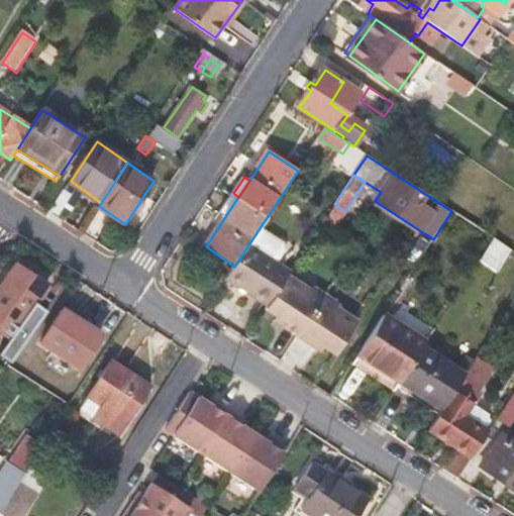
[(233,193),(221,211),(226,215),(238,197),(233,193)]
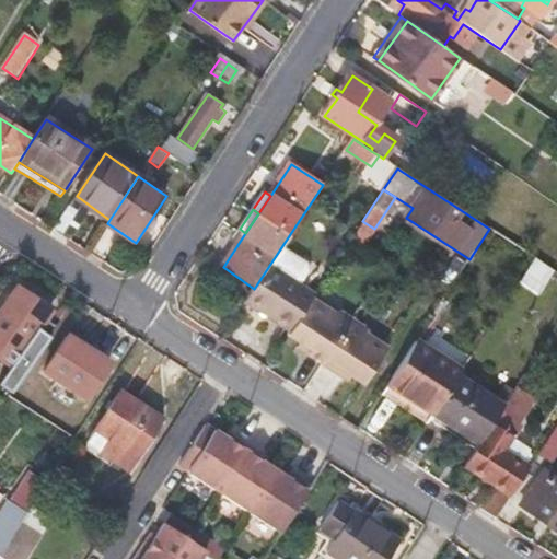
[(308,271),(306,264),(281,247),(254,289),(244,303),(288,334),(312,298),(314,295),(299,286),(308,271)]
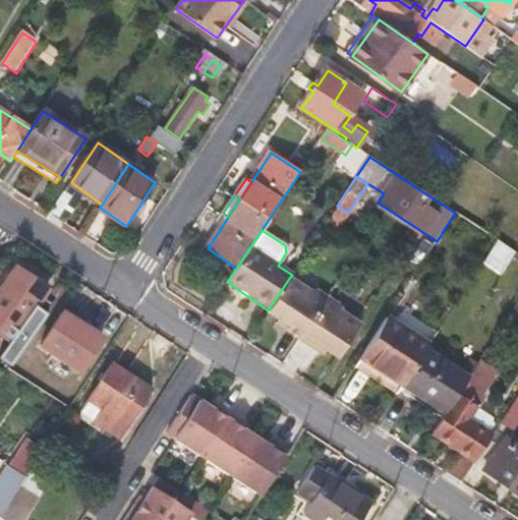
[(1,357),(12,365),(48,314),(37,306),(48,290),(17,269),(0,293),(0,336),(10,344),(1,357)]
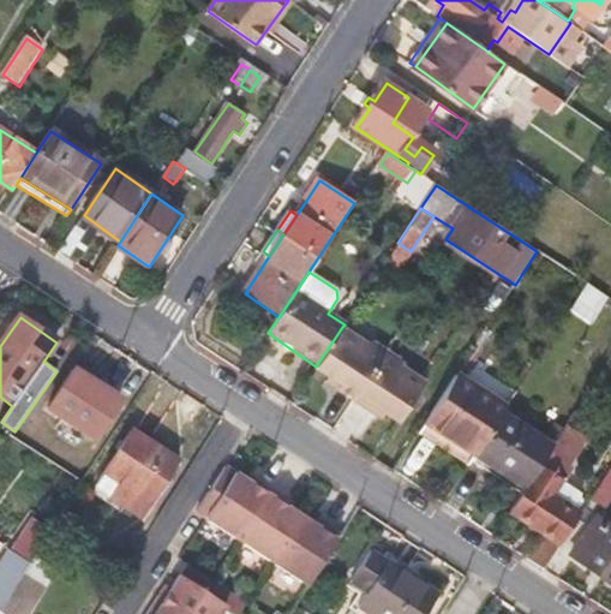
[(71,334),(79,340),(87,328),(78,323),(71,334)]
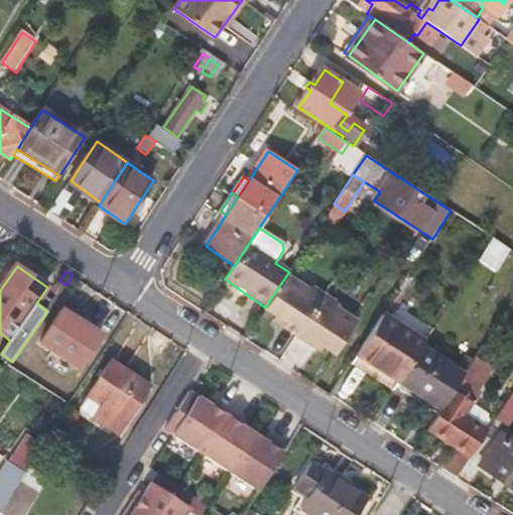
[(310,286),(306,288),(287,274),(265,307),(265,308),(286,323),(283,327),(297,336),(324,294),(310,286)]
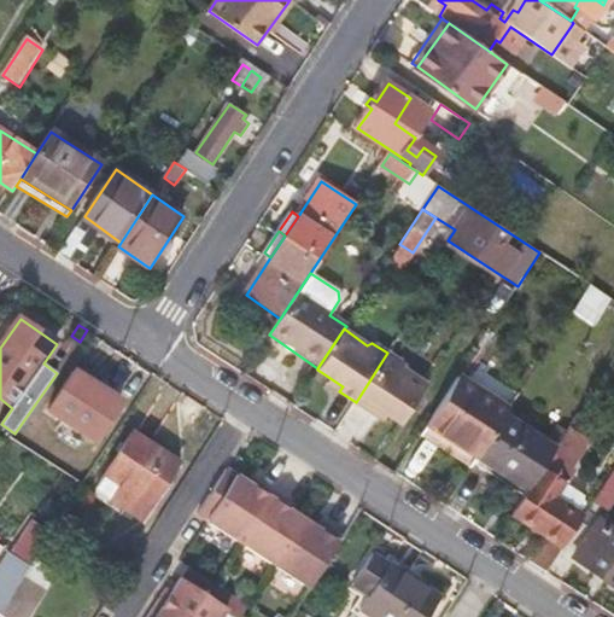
[(404,370),(403,362),(387,353),(356,402),(372,413),(375,408),(401,425),(426,384),(404,370)]
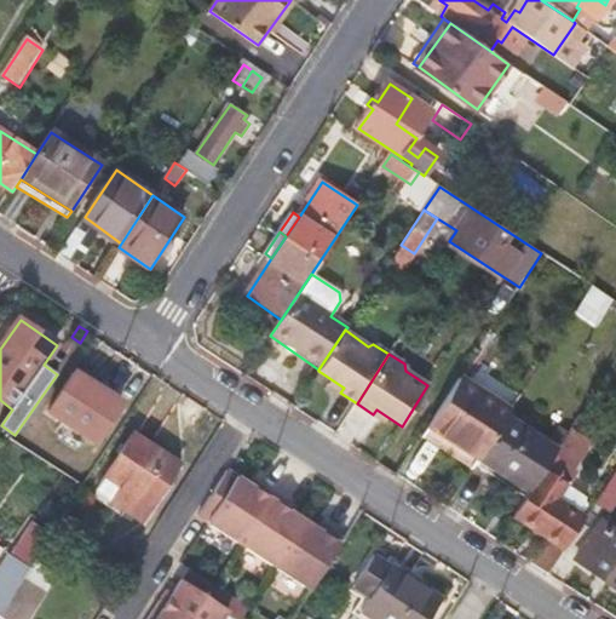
[(49,413),(96,443),(121,405),(74,373),(49,413)]
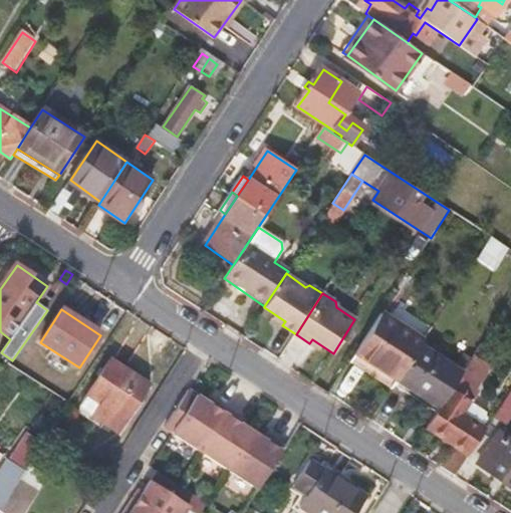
[(421,346),(377,318),(355,353),(398,381),(421,346)]
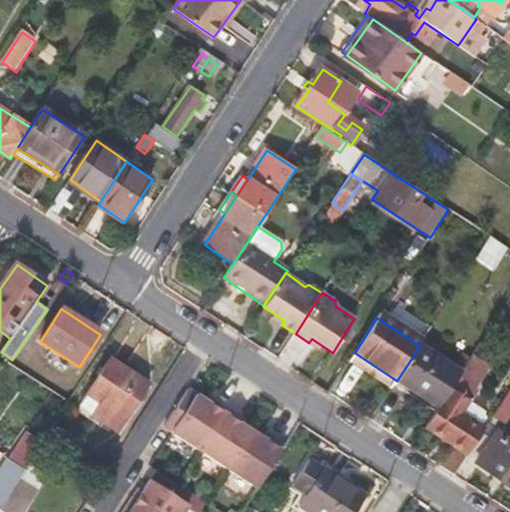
[(438,408),(461,373),(420,346),(397,381),(438,408)]
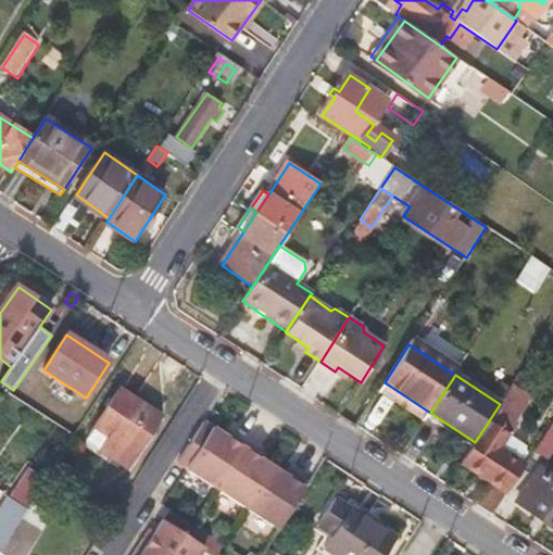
[(385,382),(377,392),(424,421),(430,413),(385,382)]
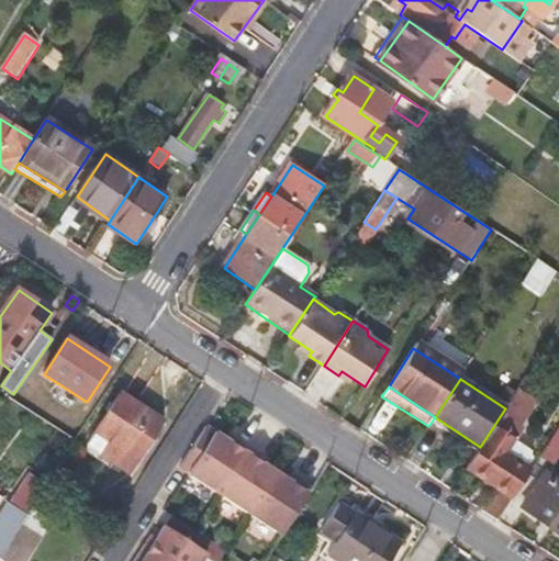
[(467,467),(498,487),(513,497),(530,470),(505,452),(522,427),(520,426),(535,400),(518,389),(505,408),(480,447),(467,467)]
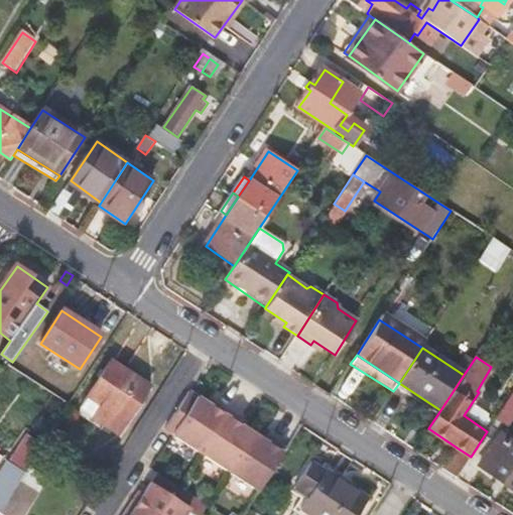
[(118,434),(148,387),(110,364),(81,410),(118,434)]
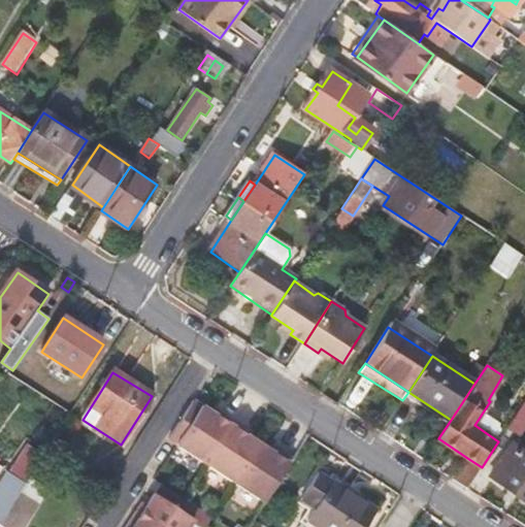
[(524,400),(509,426),(520,433),(524,426),(524,400)]
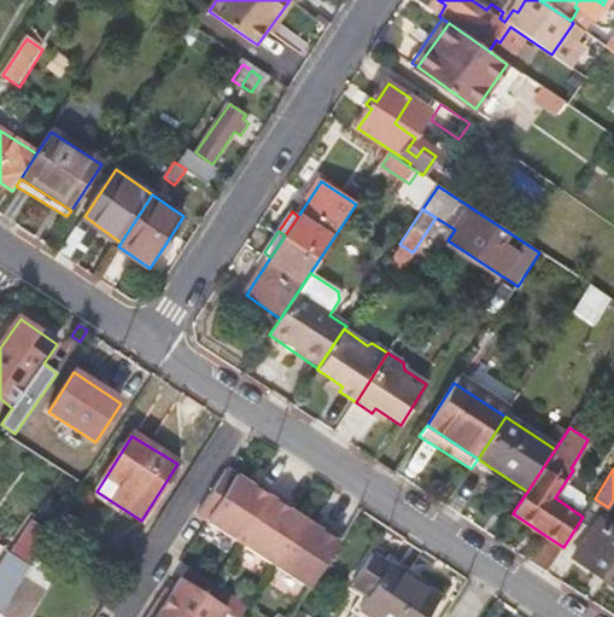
[(198,518),(313,589),(345,539),(328,527),(325,534),(287,510),(292,502),(261,483),(256,489),(228,471),(198,518)]
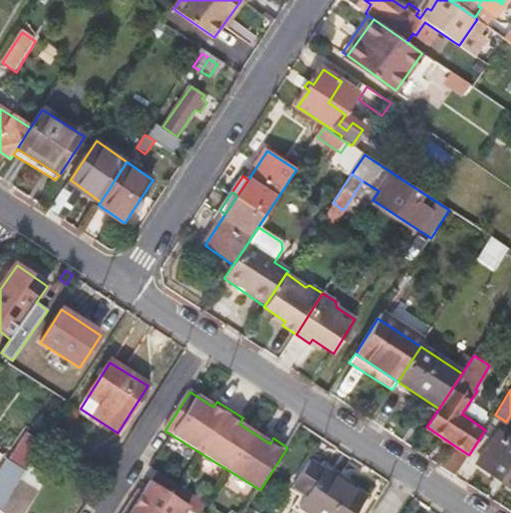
[(478,462),(510,487),(510,438),(501,430),(478,462)]
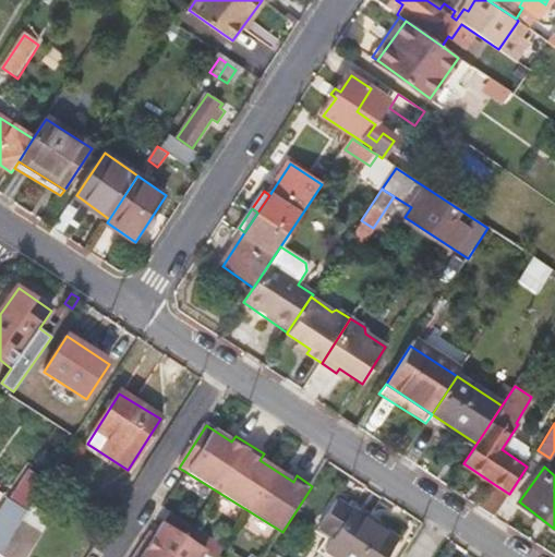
[(48,482),(31,469),(11,499),(28,511),(32,507),(48,482)]
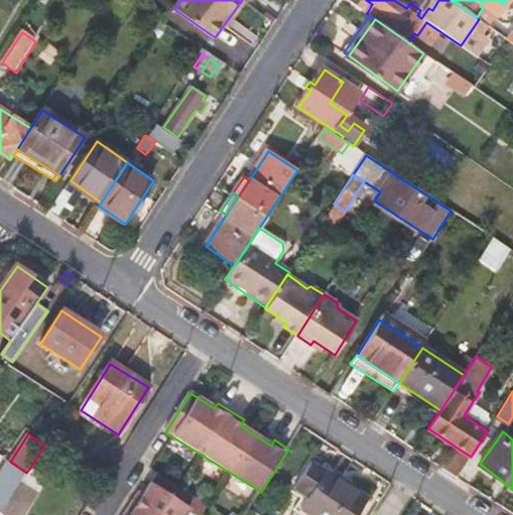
[(457,447),(443,470),(457,478),(471,457),(457,447)]
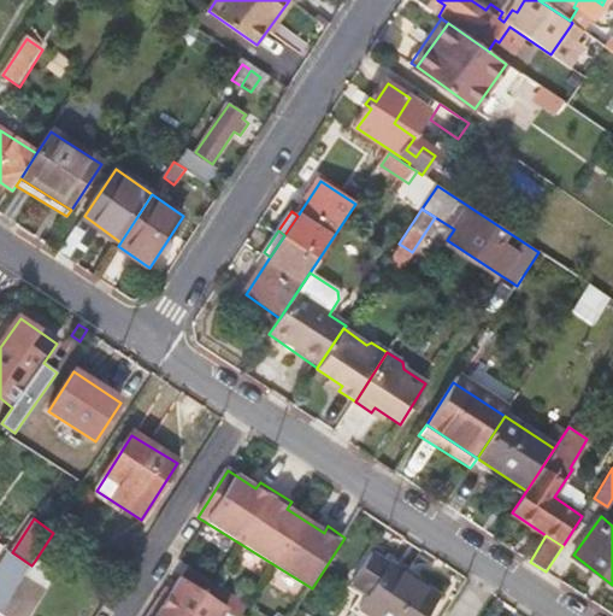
[(12,552),(0,570),(0,612),(31,565),(12,552)]
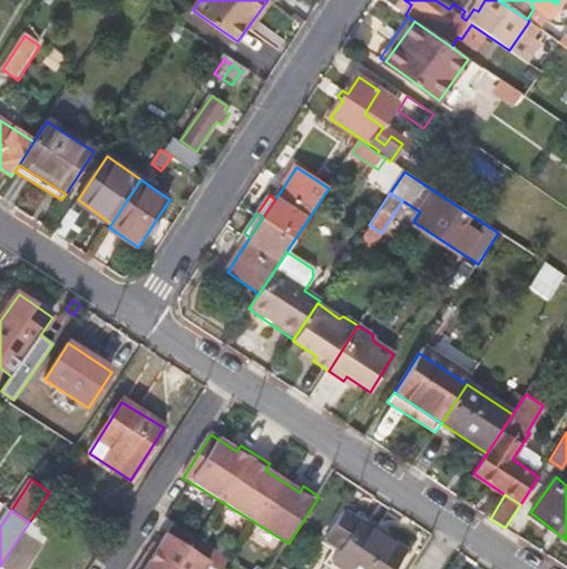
[(341,568),(394,568),(407,551),(360,521),(359,522),(344,513),(318,553),(341,568)]
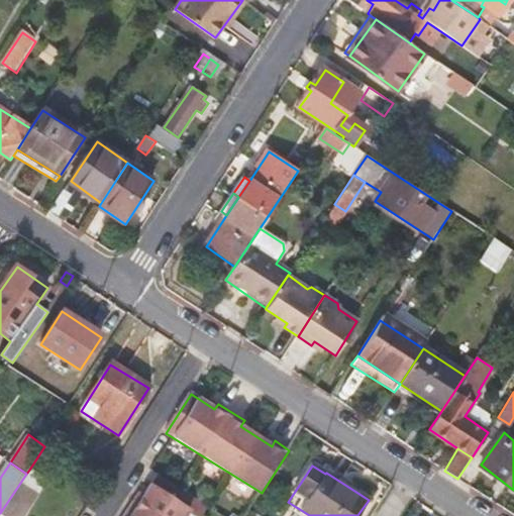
[(0,515),(25,515),(47,482),(29,470),(26,474),(0,513),(0,515)]
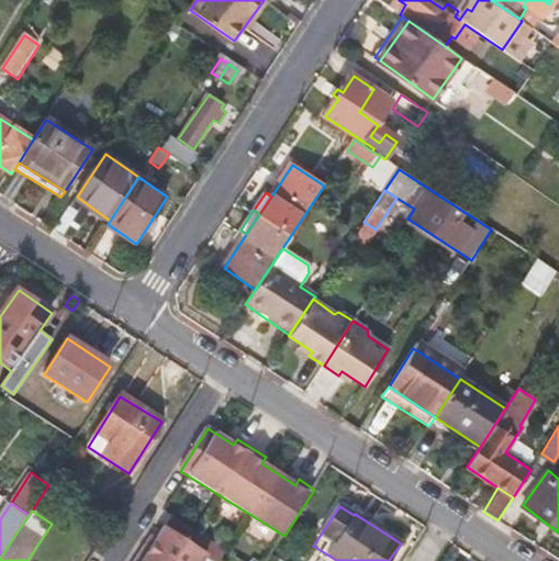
[(200,560),(205,553),(156,523),(147,537),(152,540),(137,560),(200,560)]
